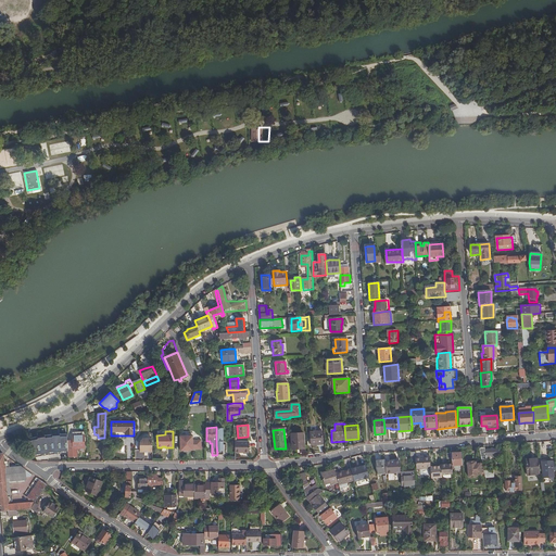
[(323,432),(310,432),(311,446),(323,445),(323,432)]
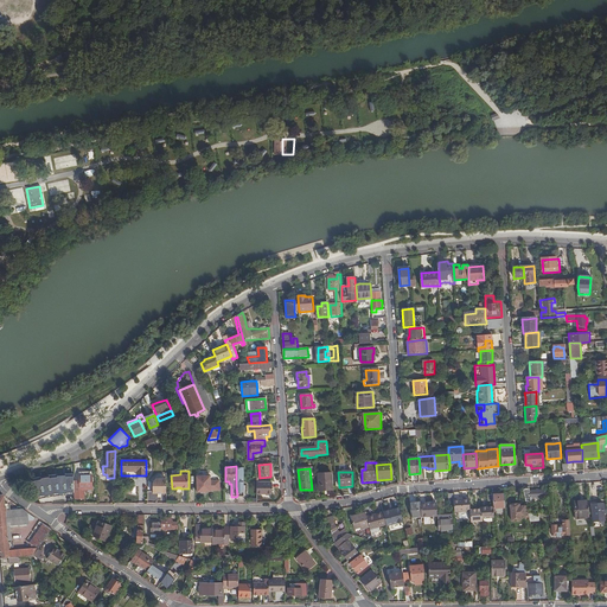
[(40,475),(32,478),(38,498),(52,496),(59,496),(72,494),(72,473),(64,473),(64,475),(57,475),(48,477),(40,478),(40,475)]
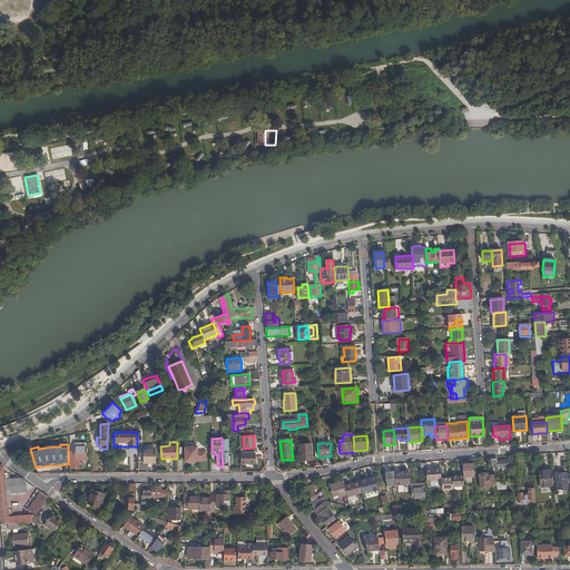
[(311,444),(298,445),(300,461),(312,460),(311,444)]
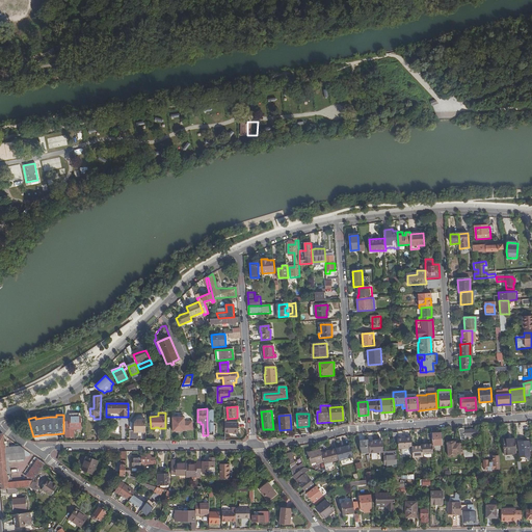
[(70,422),(64,423),(65,437),(74,437),(74,428),(80,428),(80,417),(70,417),(70,422)]
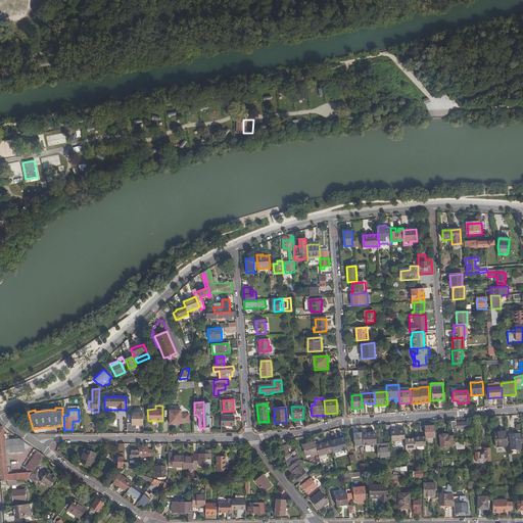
[(170,411),(171,424),(172,424),(181,423),(182,423),(190,422),(189,414),(182,414),(182,410),(170,411)]
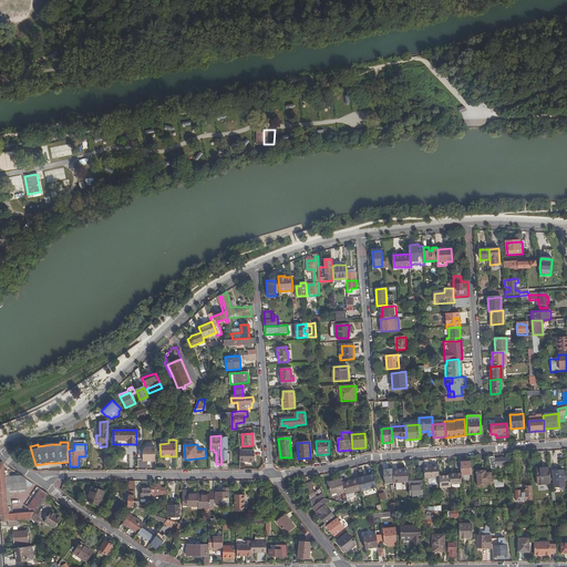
[(155,461),(155,447),(145,447),(143,451),(143,461),(147,461),(151,461),(155,461)]
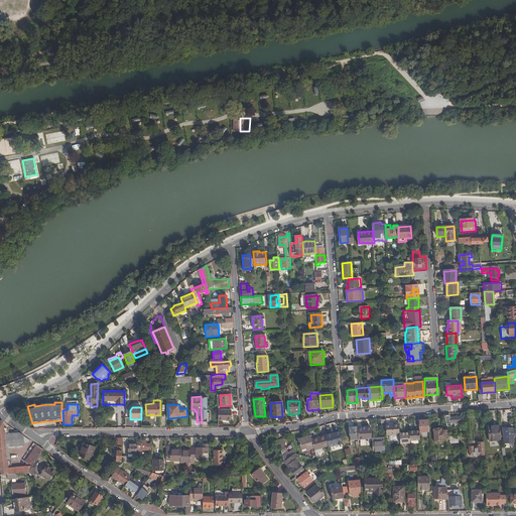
[(224,411),(218,411),(218,419),(231,419),(231,410),(224,410),(224,411)]
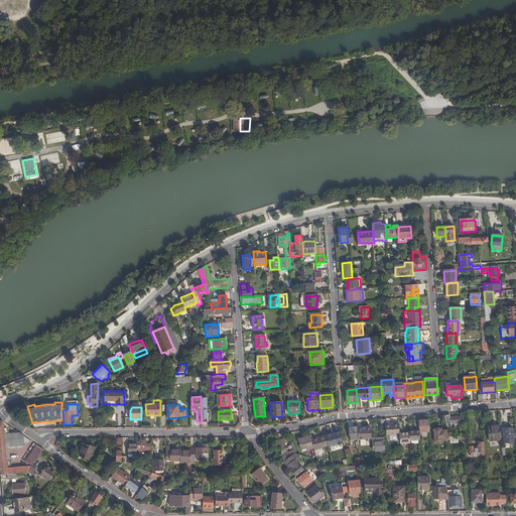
[(448,417),(448,413),(443,414),(446,426),(456,425),(456,423),(460,423),(459,421),(464,421),(464,417),(462,417),(461,416),(448,417)]
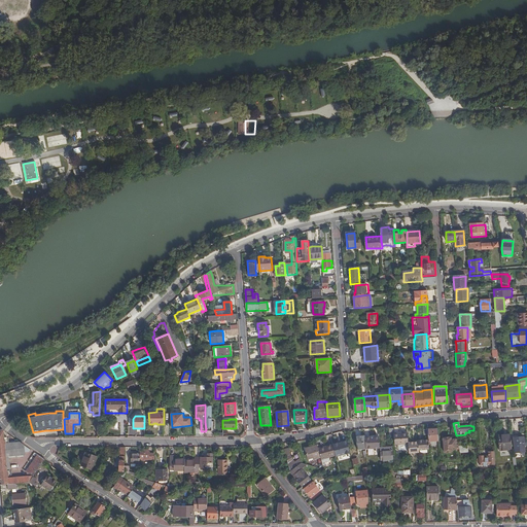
[(25,452),(24,445),(20,442),(15,443),(11,443),(8,443),(6,443),(6,441),(4,441),(3,430),(1,429),(0,429),(0,482),(0,485),(7,484),(15,482),(29,480),(32,476),(33,475),(7,478),(7,476),(8,476),(8,472),(7,472),(5,458),(5,456),(24,455),(25,454),(25,452)]
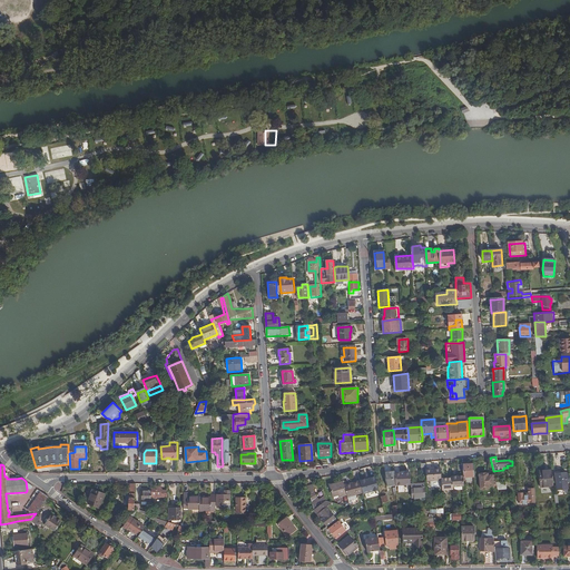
[(463,477),(473,477),(472,464),(461,464),(462,470),(462,471),(463,477)]
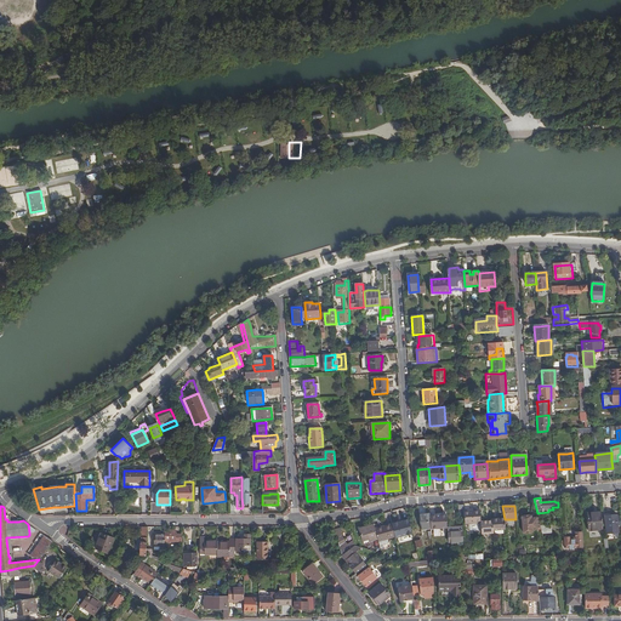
[(472,511),(463,511),(465,518),(465,524),(468,523),(480,523),(480,522),(480,512),(472,512),(472,511)]
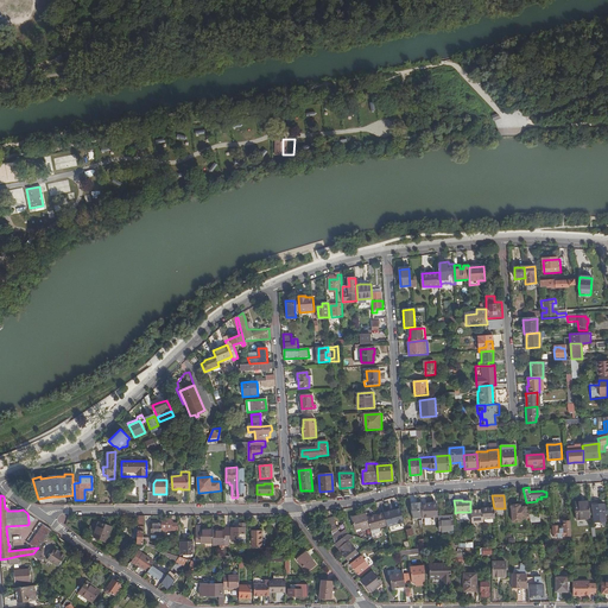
[(577,519),(591,518),(589,500),(576,502),(577,519)]
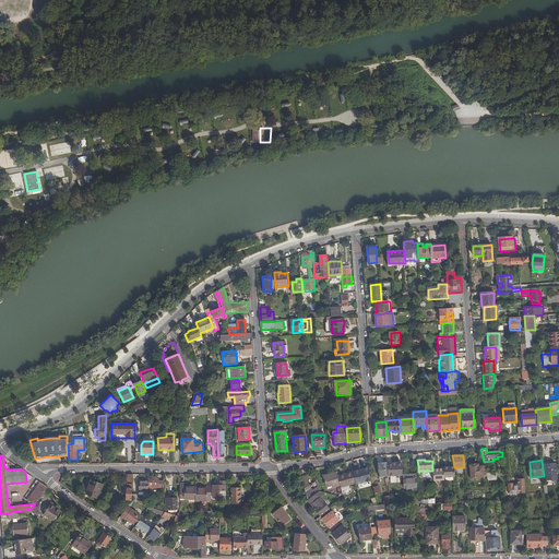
[(402,463),(388,464),(389,476),(403,475),(403,474),(403,473),(402,473),(402,463)]
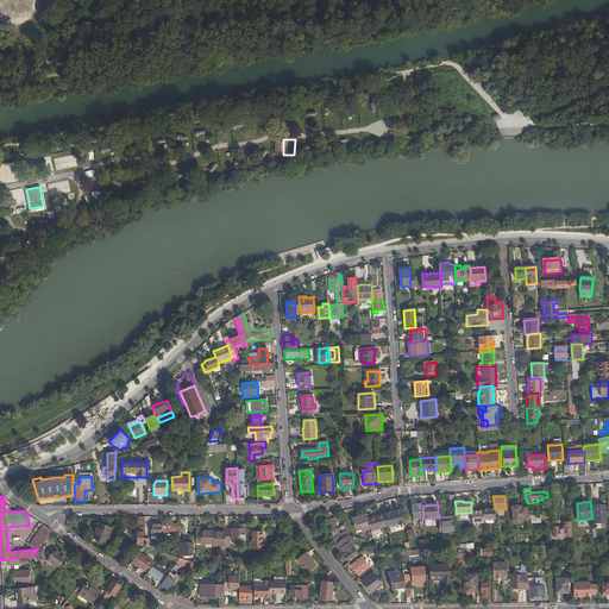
[(527,521),(532,519),(531,515),(529,510),(526,510),(526,508),(523,508),(521,508),(521,506),(518,504),(514,506),(512,507),(513,522),(514,522),(515,523),(519,523),(520,521),(522,521),(522,519),(526,519),(526,521),(527,521)]
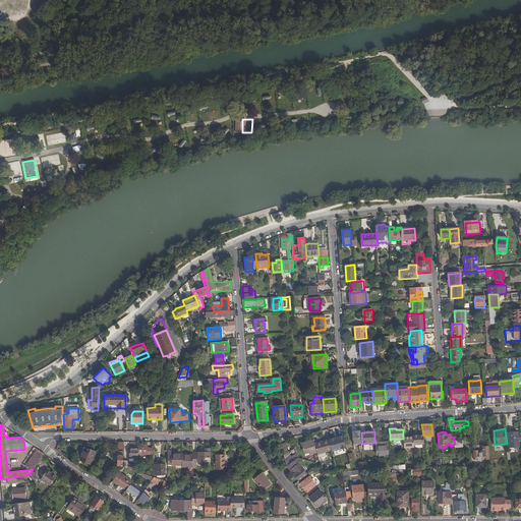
[(361,432),(352,432),(353,446),(362,445),(362,444),(361,432)]
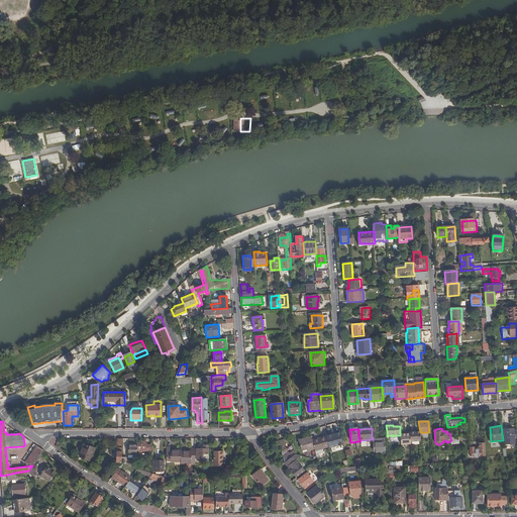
[(515,439),(516,438),(516,433),(516,430),(514,430),(514,429),(504,430),(506,445),(515,444),(515,439)]
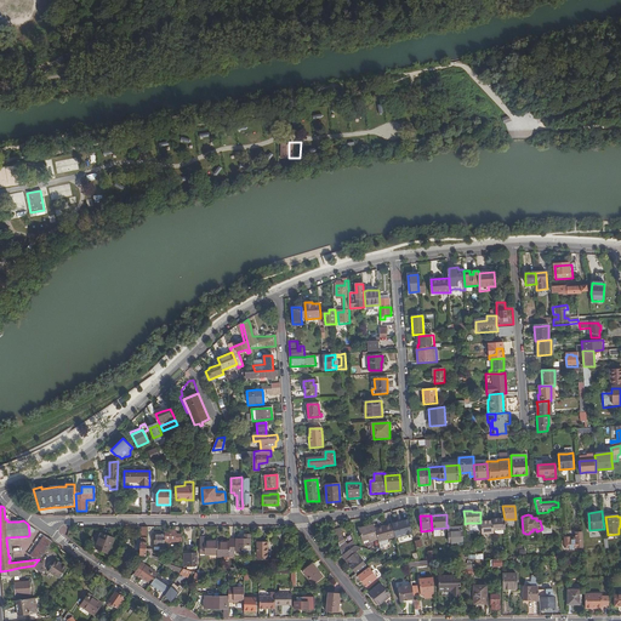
[(494,531),(506,530),(505,519),(493,519),(493,522),(494,531)]
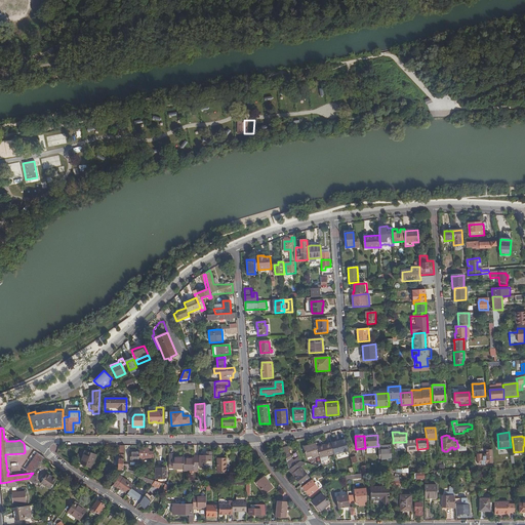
[(346,440),(331,444),(333,454),(334,455),(348,452),(346,440)]
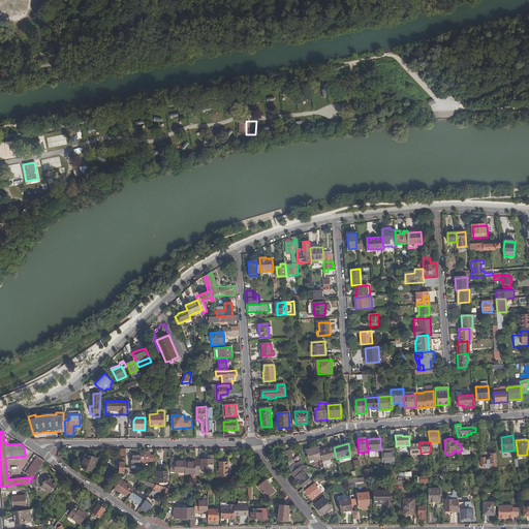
[(414,445),(409,446),(410,449),(410,454),(421,454),(421,453),(419,444),(413,444),(414,445)]
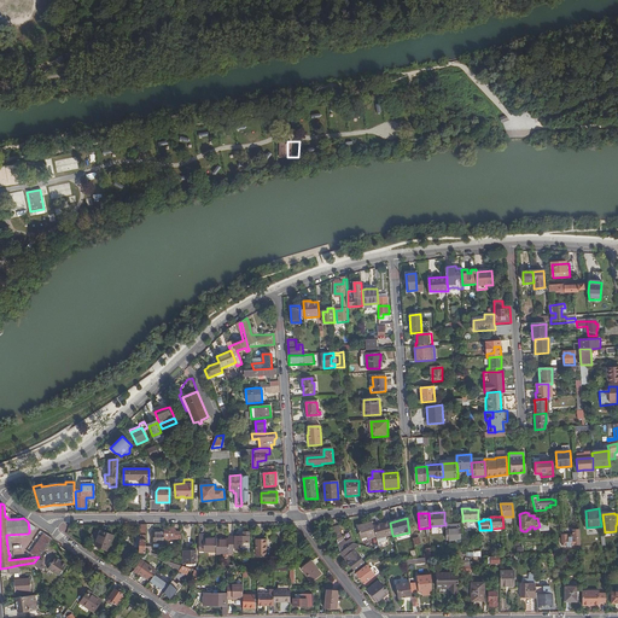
[(374,540),(392,535),(390,523),(390,522),(372,526),(374,538),(374,540)]
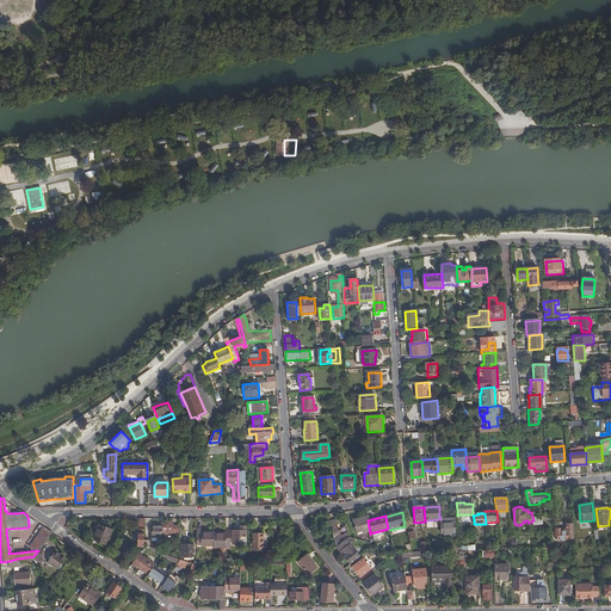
[(362,532),(370,532),(368,520),(368,517),(353,520),(356,531),(362,530),(362,532)]
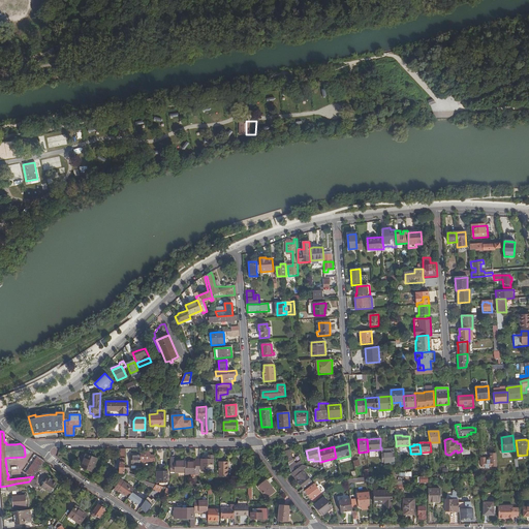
[(381,453),(381,462),(389,462),(389,463),(394,463),(393,448),(385,448),(385,453),(381,453)]
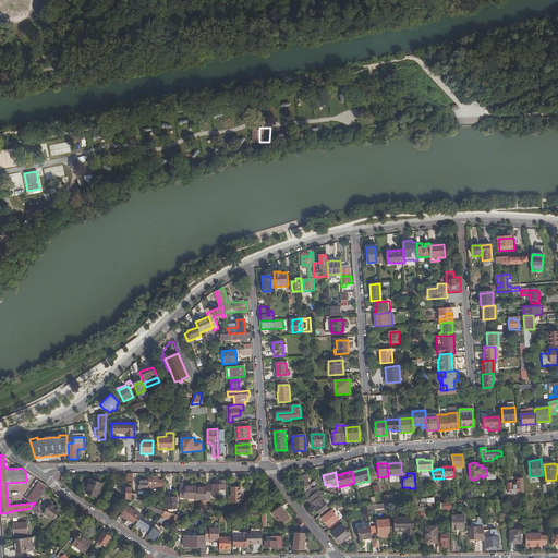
[(288,475),(289,484),(298,484),(296,480),(301,480),(299,474),(288,475)]
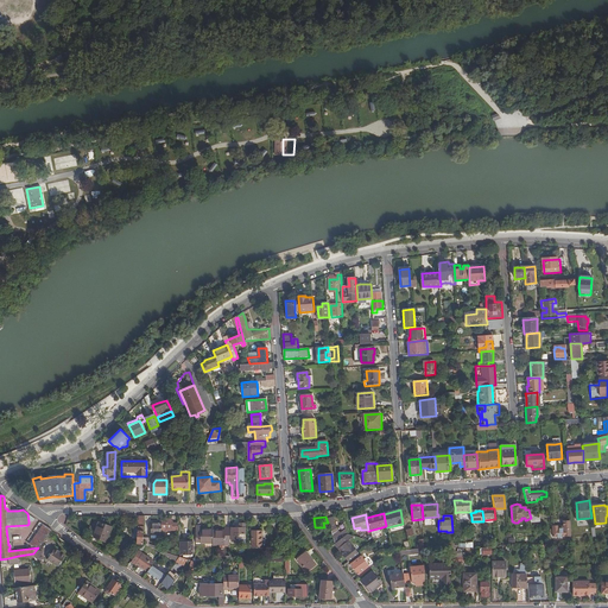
[(333,518),(328,519),(335,543),(341,538),(348,533),(348,532),(346,529),(340,533),(334,525),(333,518)]
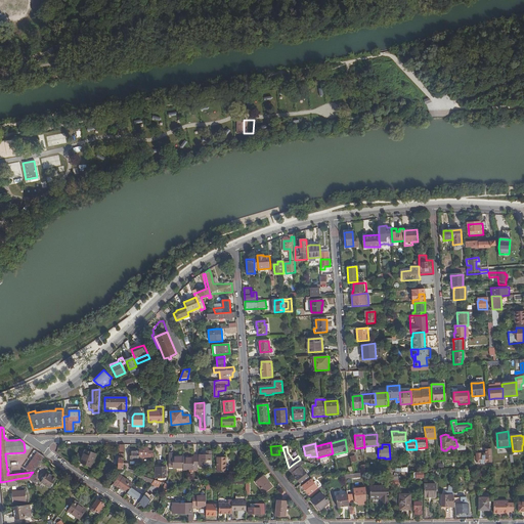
[(144,449),(139,449),(139,450),(139,461),(139,462),(144,462),(144,466),(148,466),(148,454),(148,447),(144,447),(144,449)]
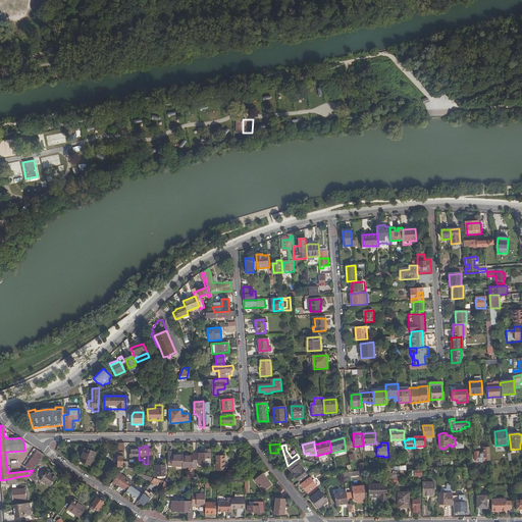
[(96,452),(86,449),(81,461),(91,465),(96,452)]
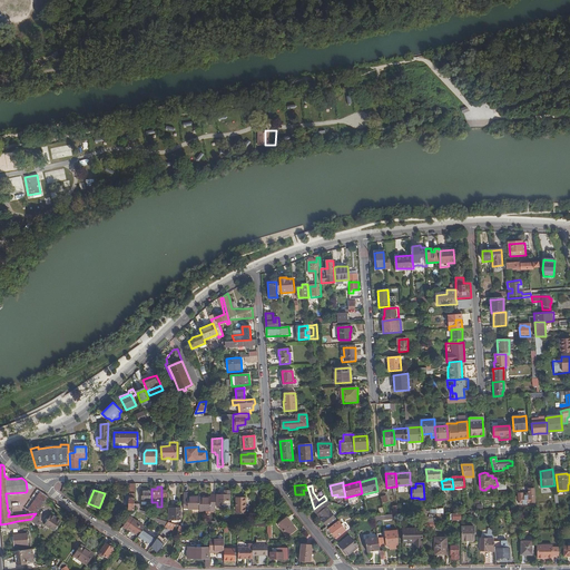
[(141,501),(151,501),(151,490),(141,490),(141,501)]
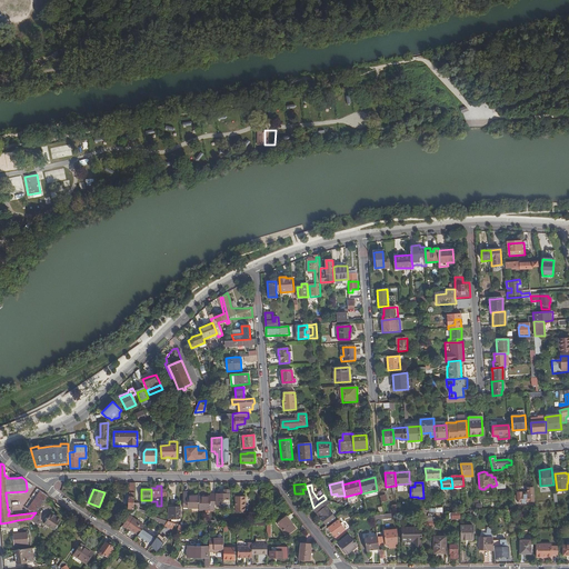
[(519,502),(536,501),(535,489),(530,489),(531,493),(528,493),(528,496),(523,496),(522,493),(517,495),(518,497),(516,497),(516,501),(519,501),(519,502)]
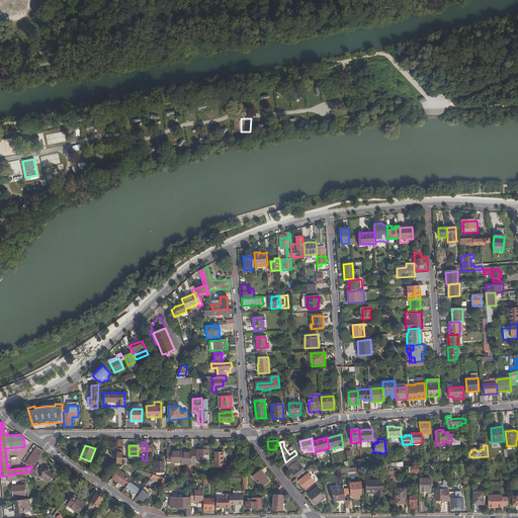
[(26,461),(32,466),(44,451),(36,446),(26,461)]
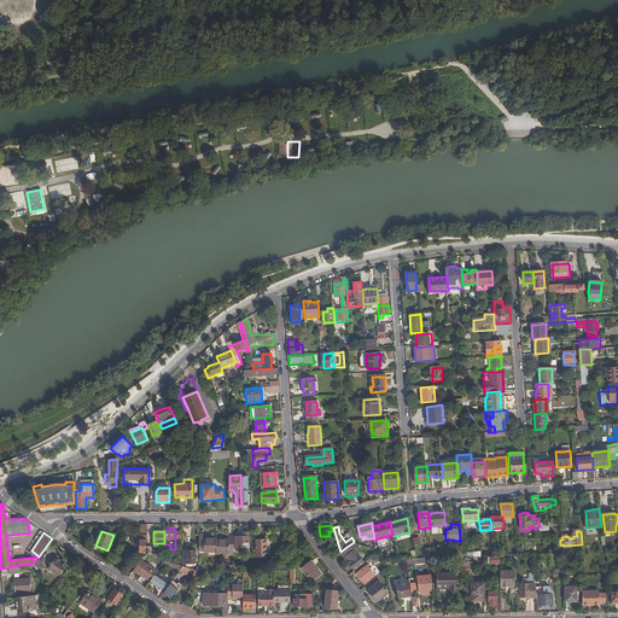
[(205,552),(216,552),(216,540),(204,540),(204,535),(199,535),(199,552),(205,552)]
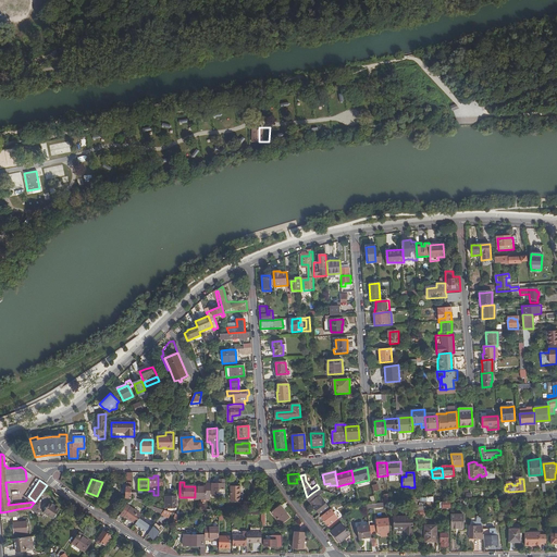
[(195,500),(210,499),(210,484),(206,484),(206,486),(195,486),(195,497),(195,500)]
